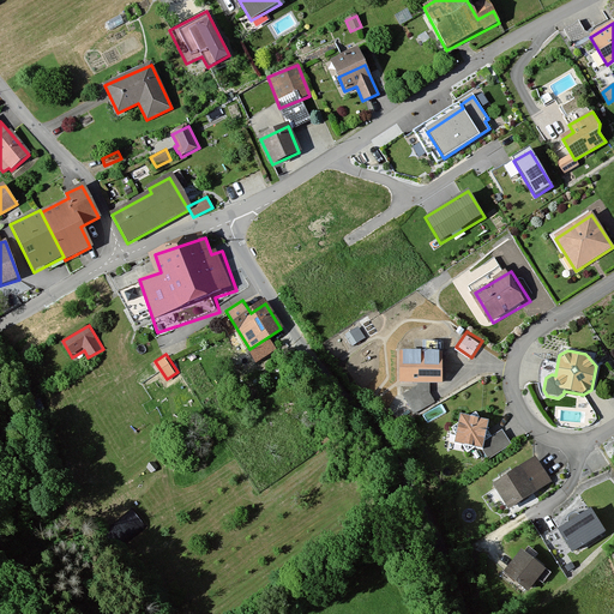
[(399,354),(399,384),(423,384),(443,384),(443,354),(399,354)]
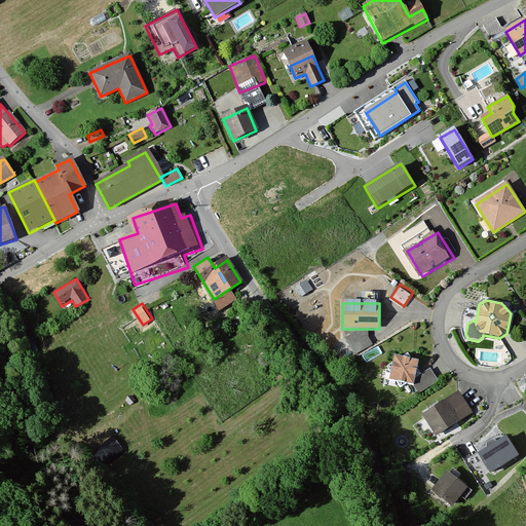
[(345,339),(354,355),(372,345),(363,329),(345,339)]
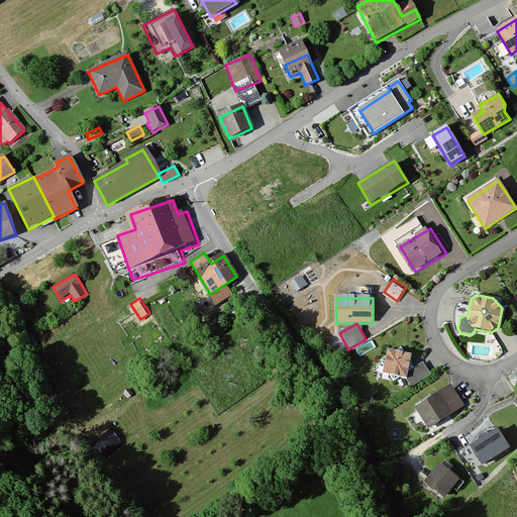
[(363,352),(377,344),(373,338),(359,346),(363,352)]
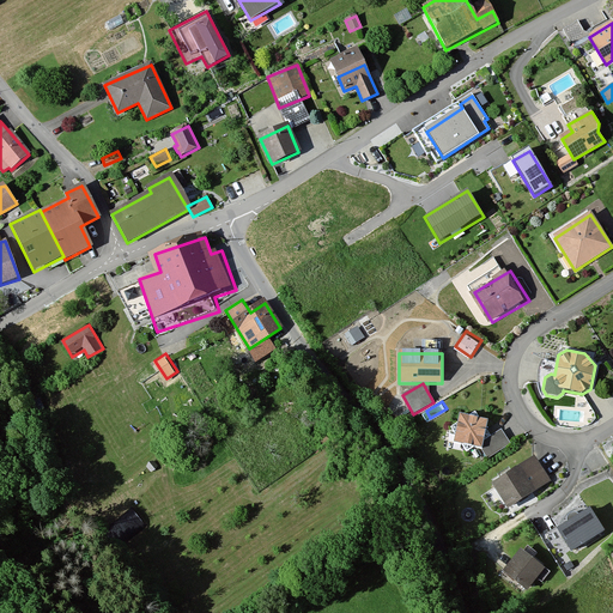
[(487,422),(460,416),(455,443),(481,449),(484,441),(487,422)]
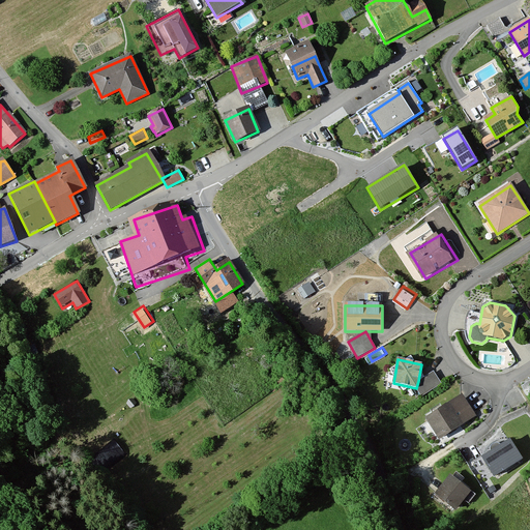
[(424,377),(418,381),(416,388),(421,396),(441,384),(433,372),(424,377)]
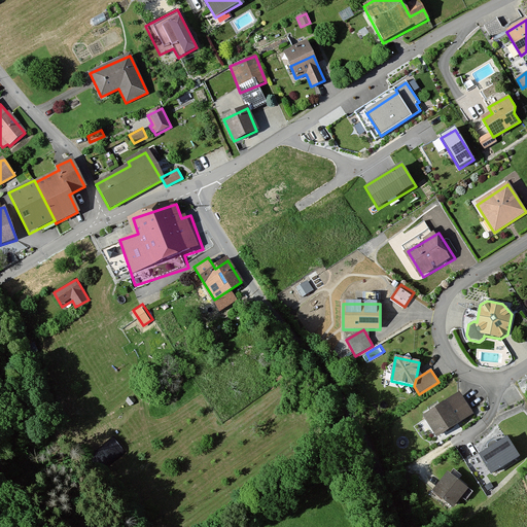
[(462,393),(425,416),(437,437),(476,416),(462,393)]
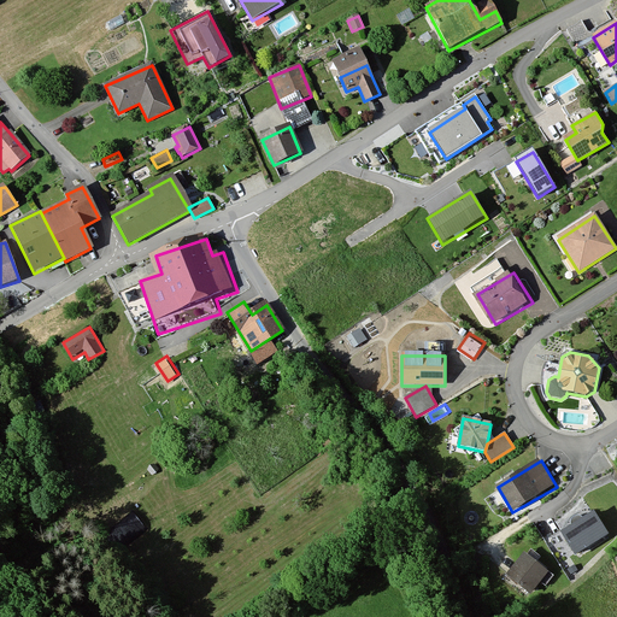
[(594,513),(560,534),(575,557),(609,536),(594,513)]
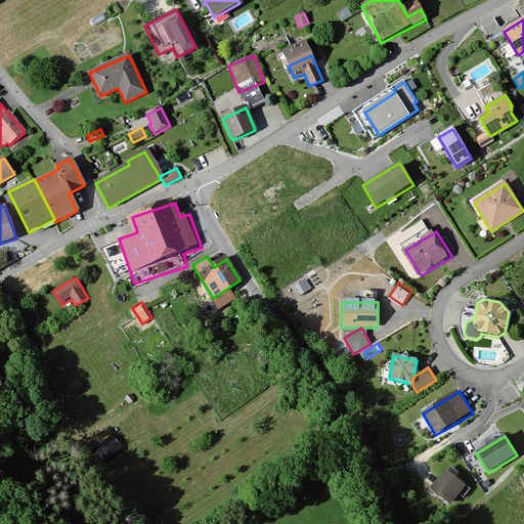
[(470,489),(445,471),(430,490),(450,507),(460,494),(463,497),(470,489)]
